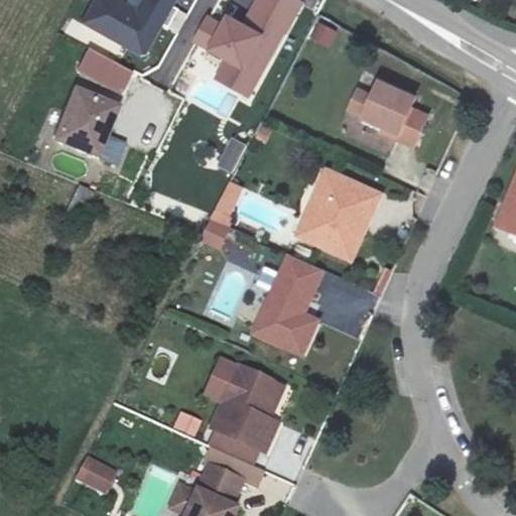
[(144,0),(137,13),(113,0),(96,0),(82,24),(142,59),(160,27),(175,0),(144,0)]
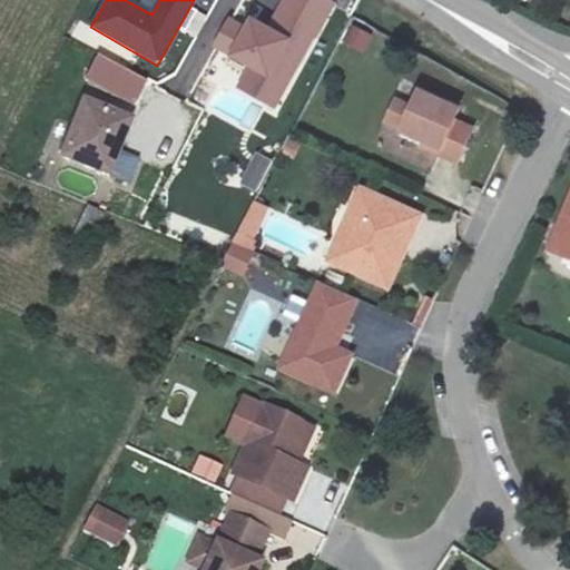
[(255,17),(248,29),(229,19),(216,43),(235,53),(254,64),(241,87),(276,107),(335,2),(331,0),(290,0),(274,27),(255,17)]
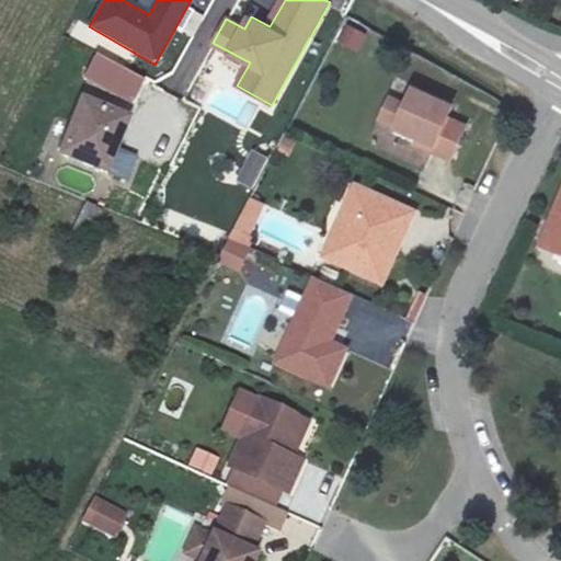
[(189,10),(178,30),(192,37),(203,18),(189,10)]
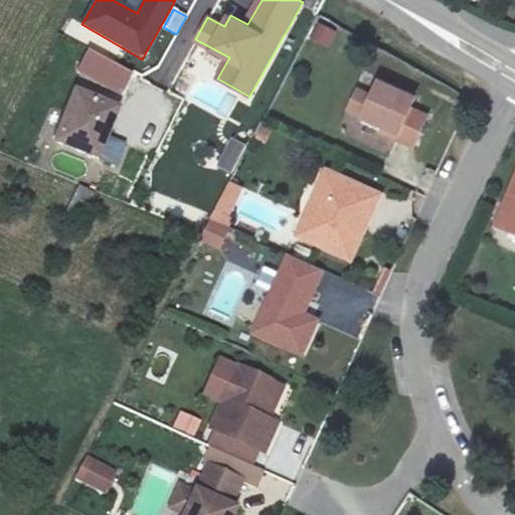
[(329,47),(337,30),(319,22),(311,39),(329,47)]
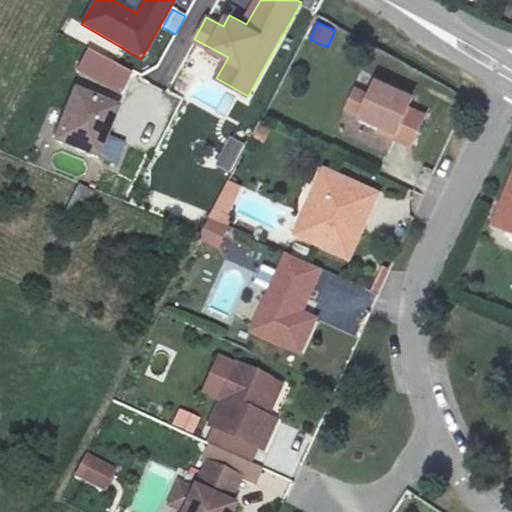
[(132,77),(89,53),(79,72),(121,95),(132,77)]
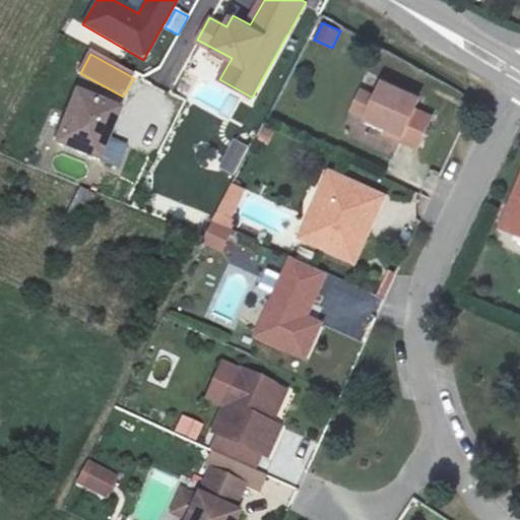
[(353,115),(368,121),(402,137),(399,144),(416,152),(430,123),(413,115),(418,104),(383,87),(376,105),(361,99),(353,115)]
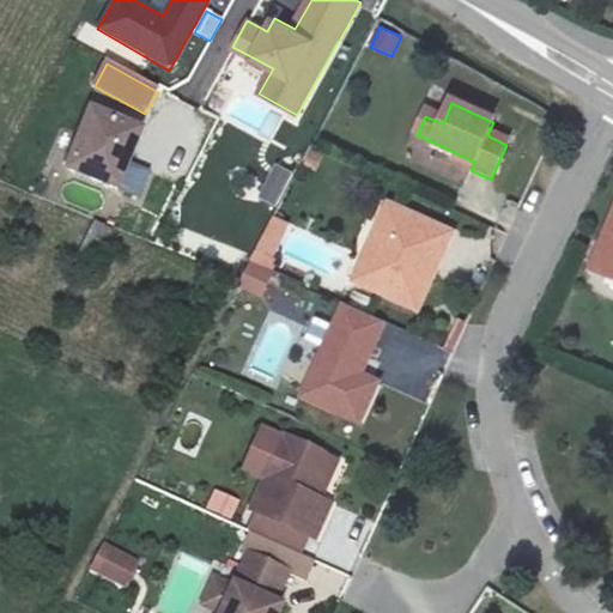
[(139,128),(98,109),(70,169),(111,189),(139,128)]
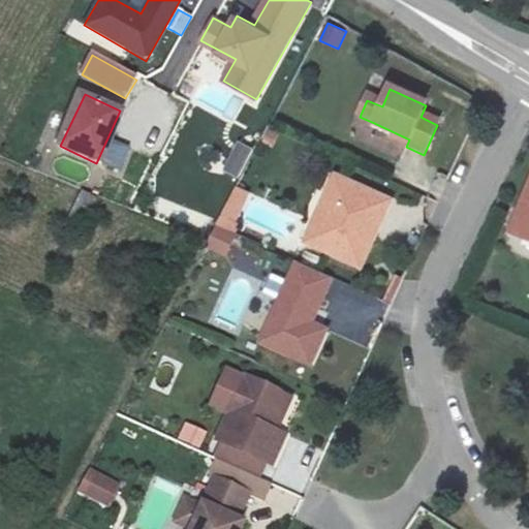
[(48,113),(41,136),(55,141),(62,117),(48,113)]
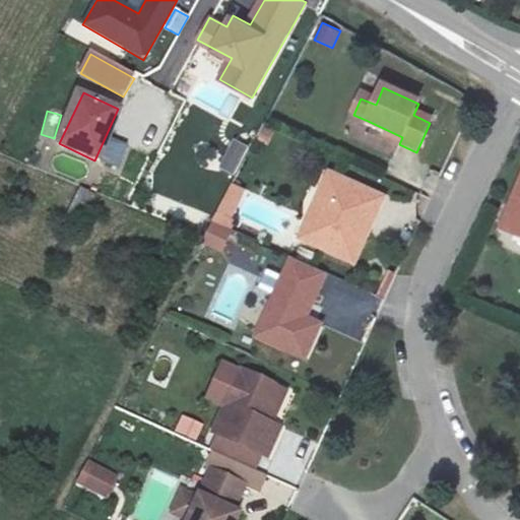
[(113,138),(104,159),(119,166),(128,145),(113,138)]
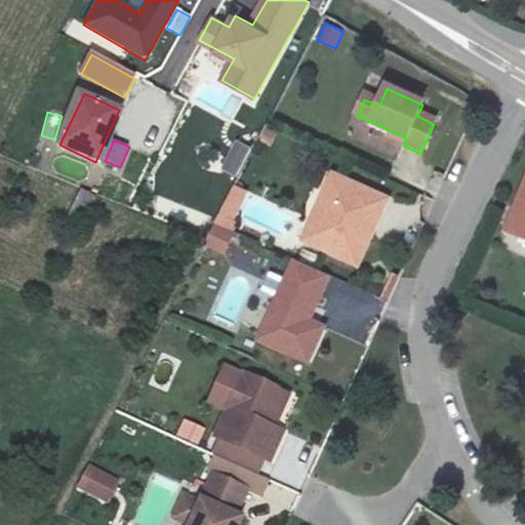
[(235,139),(224,170),(240,176),(251,146),(235,139)]
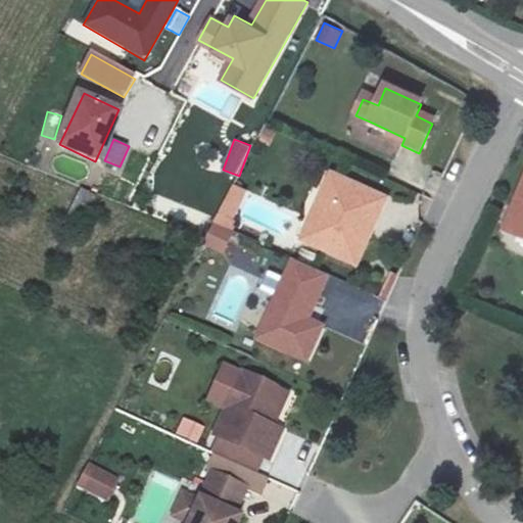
[(312,220),(301,243),(355,268),(384,203),(330,179),(322,197),(326,199),(317,222),(312,220)]
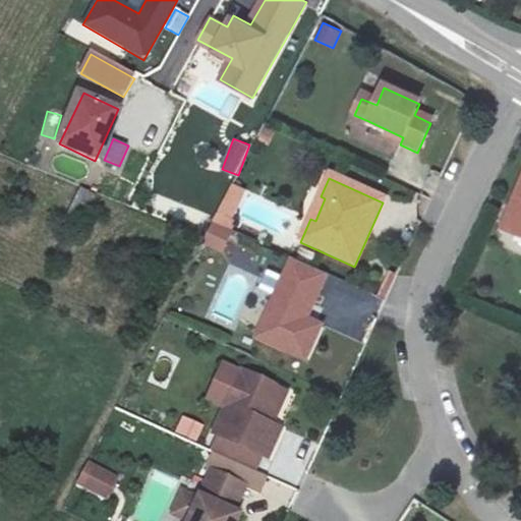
[(520,185),(502,233),(520,240),(520,185)]
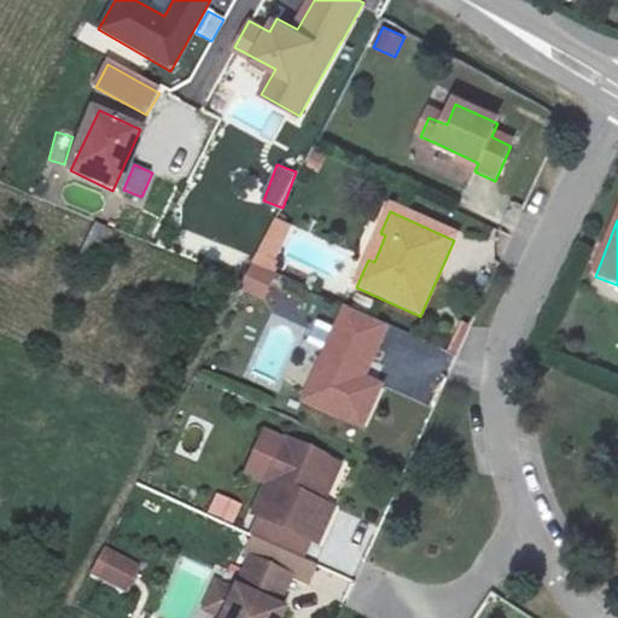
[(291,235),(277,228),(256,268),(270,274),(291,235)]
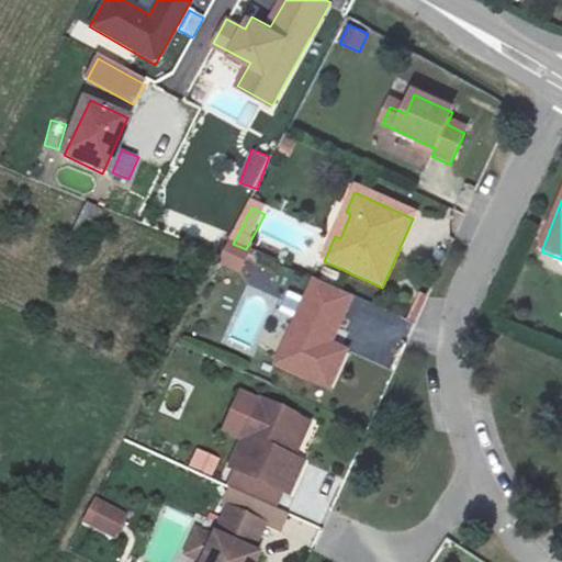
[(277,368),(327,392),(345,356),(329,348),(324,346),(337,316),(343,318),(351,299),(316,282),(277,368)]
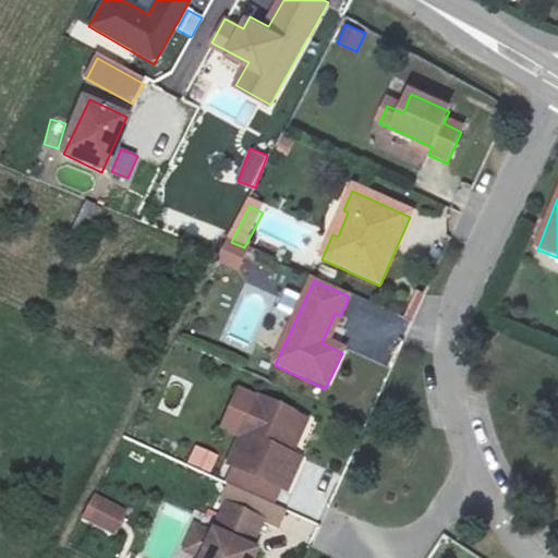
[(340,316),(335,314),(322,343),(327,346),(340,316)]
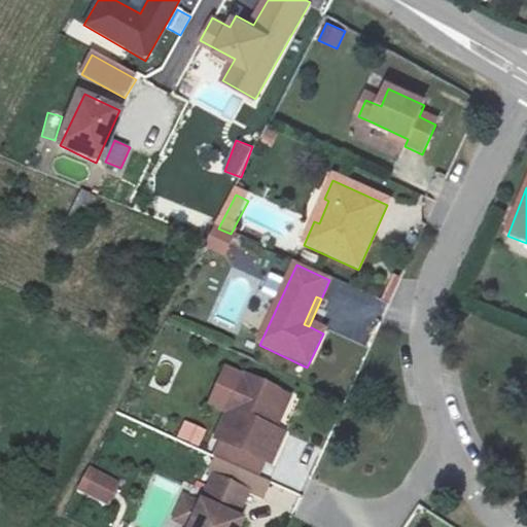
[(229,415),(244,380),(225,372),(210,407),(229,415)]
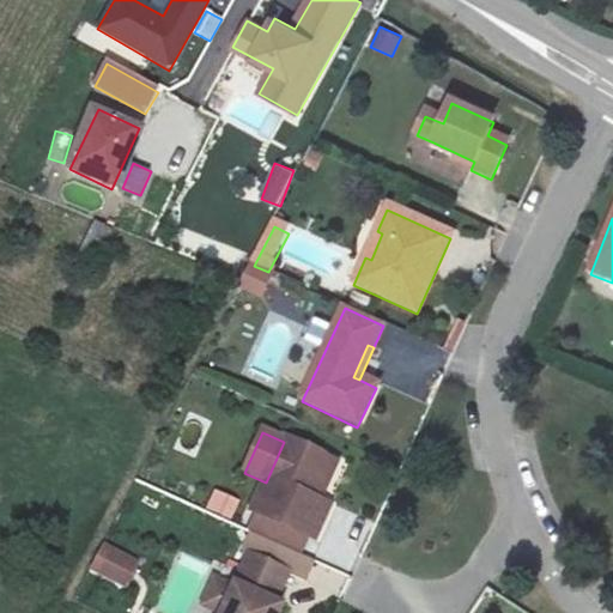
[(328,509),(319,505),(311,503),(329,463),(284,442),(266,483),(250,516),(314,544),(328,509)]
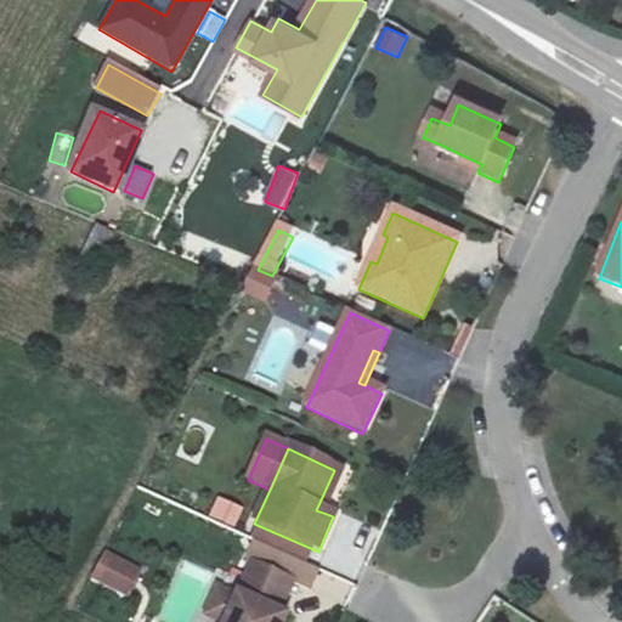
[(340,473),(334,470),(316,510),(323,513),(340,473)]
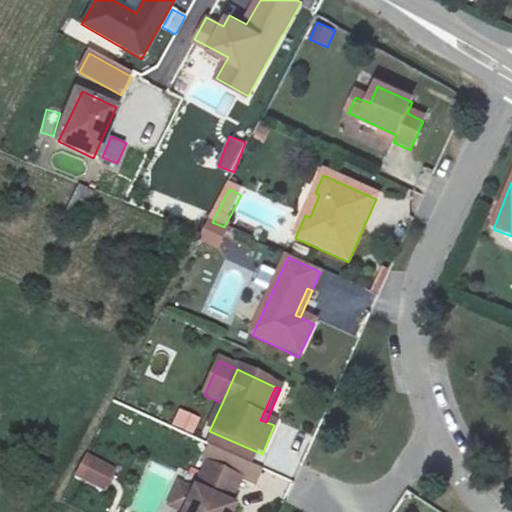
[(173,427),(193,435),(200,417),(179,409),(173,427)]
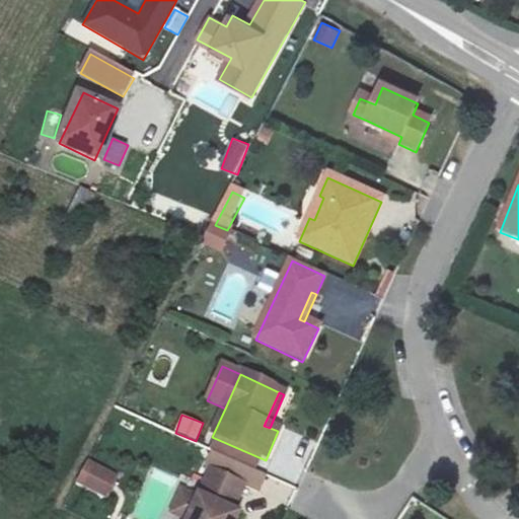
[(118,476),(88,462),(78,482),(107,497),(118,476)]
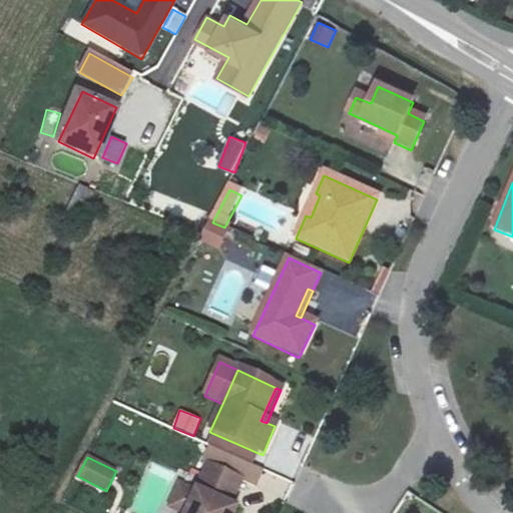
[(227,509),(240,486),(207,469),(187,512),(233,512),(234,512),(227,509)]
